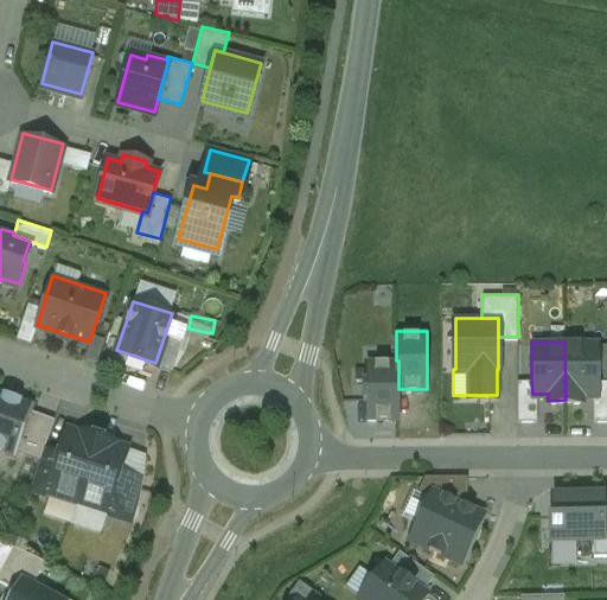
[(598,342),(564,342),(566,400),(582,400),(582,394),(594,394),(599,394),(599,378),(598,342)]
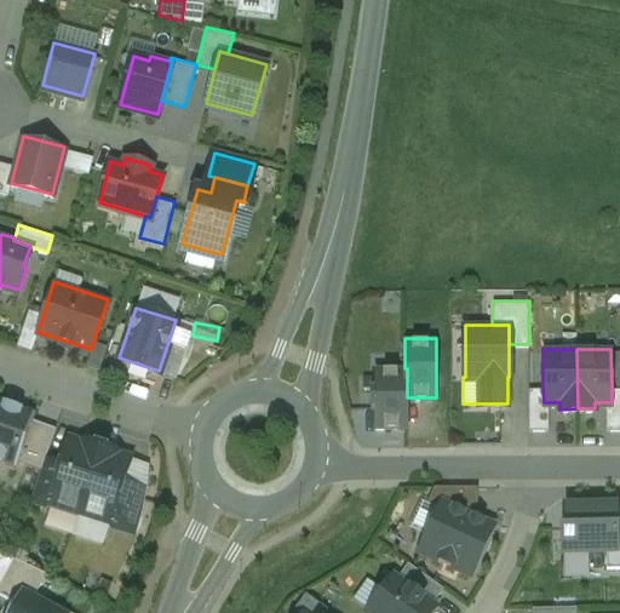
[(405,367),(375,367),(375,388),(371,388),(371,406),(375,406),(375,427),(407,425),(407,397),(407,368),(405,368),(405,367)]
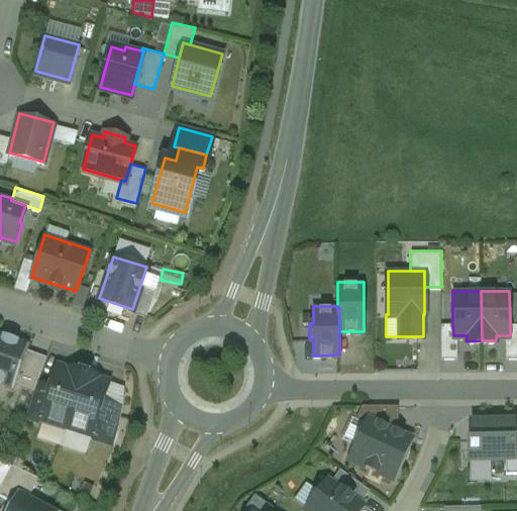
[(453,335),(452,322),(441,322),(441,358),(457,358),(457,335),(453,335)]
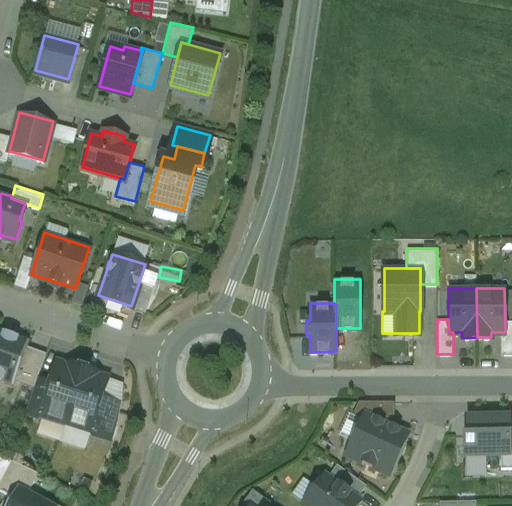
[(511,319),(505,319),(505,332),(501,332),(501,354),(511,353),(511,319)]
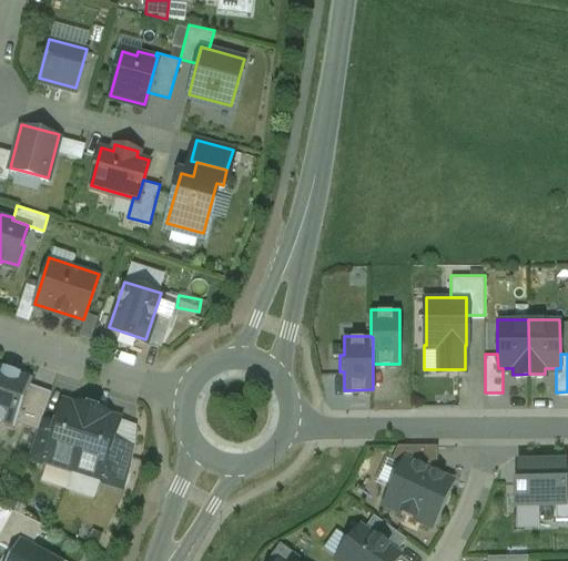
[(32,376),(0,365),(0,426),(1,426),(3,421),(14,426),(17,419),(30,383),(32,376)]
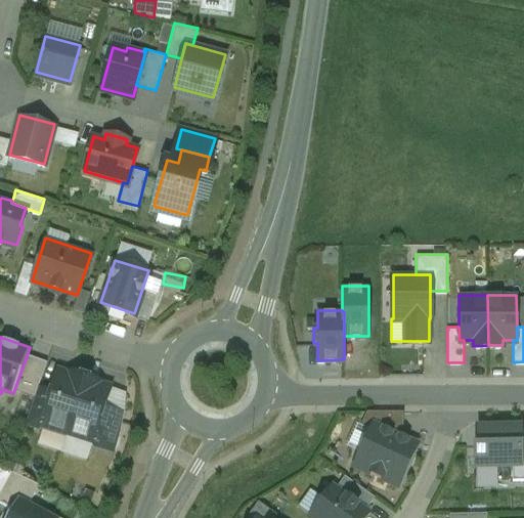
[(47,360),(28,353),(15,387),(35,394),(39,384),(47,360)]
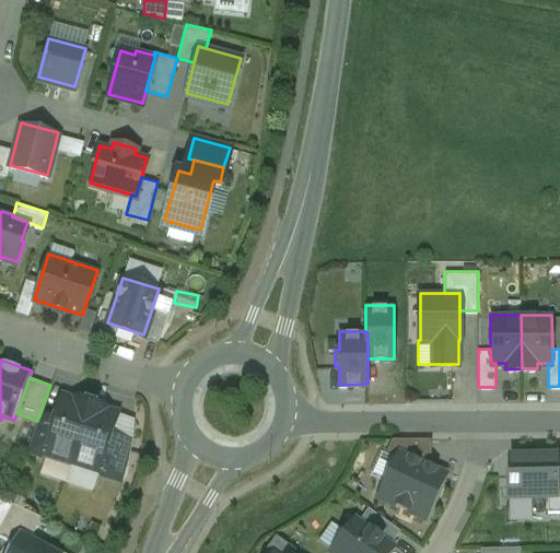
[(72,397),(62,393),(56,415),(45,450),(46,451),(72,459),(91,401),(73,396),(72,397)]
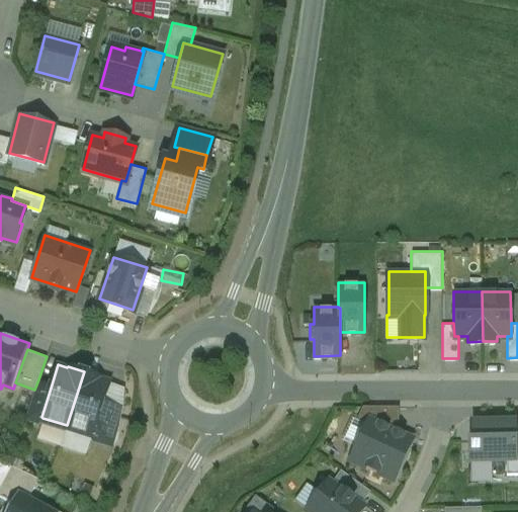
[(100,376),(84,371),(67,425),(90,433),(92,433),(102,400),(108,380),(99,377),(100,376)]
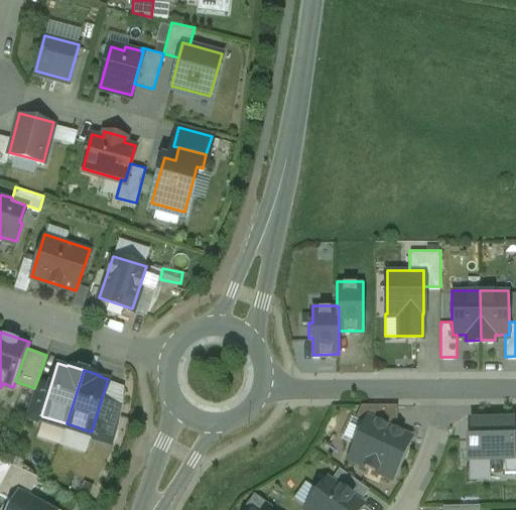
[(34,388),(25,412),(41,418),(42,416),(41,415),(51,383),(38,378),(34,388)]
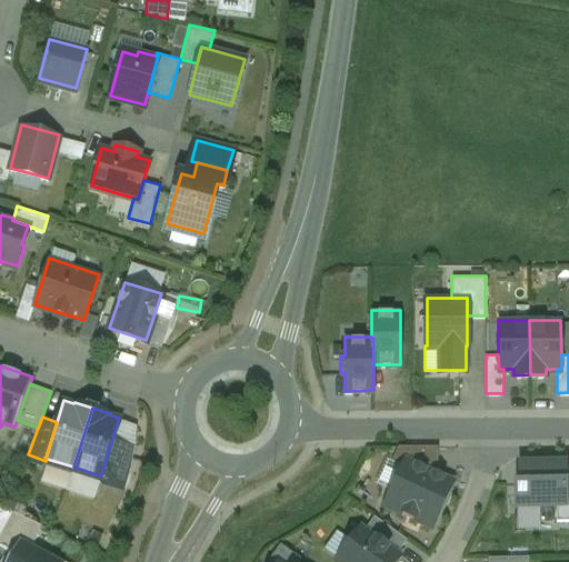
[(135,445),(112,439),(101,475),(99,475),(99,478),(126,485),(131,467),(135,445)]
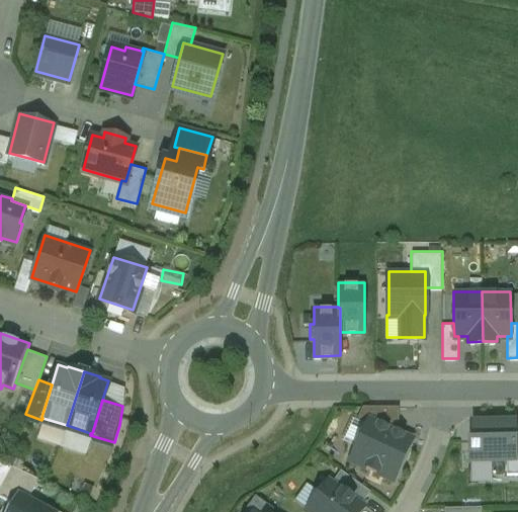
[(412,440),(363,419),(346,456),(395,478),(412,440)]
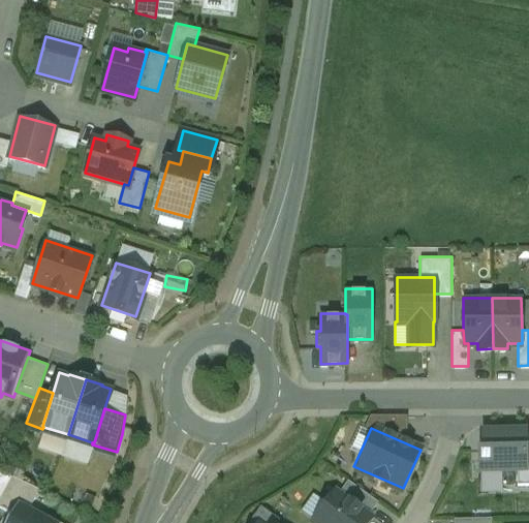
[(525,429),(484,430),(485,449),(480,449),(480,469),(518,468),(526,468),(526,444),(525,429)]
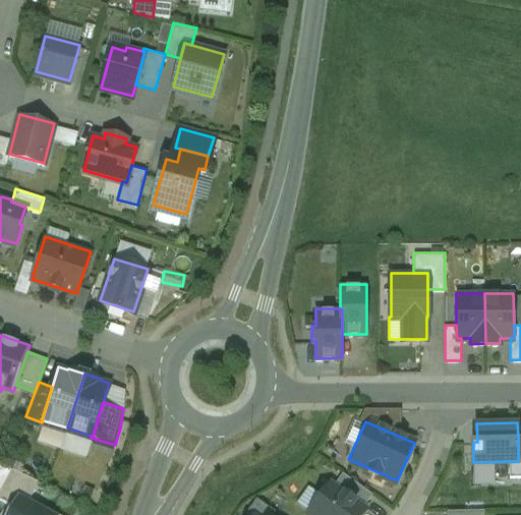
[(520,438),(518,438),(518,461),(510,461),(510,475),(520,474),(520,438)]
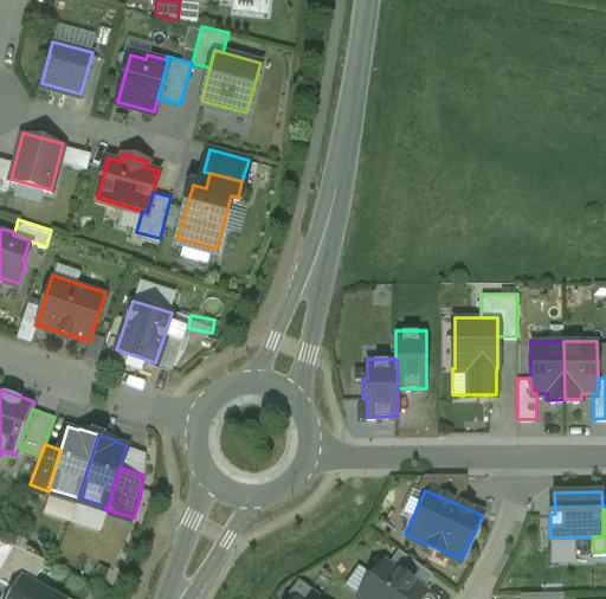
[(0,566),(13,542),(0,535),(0,566)]
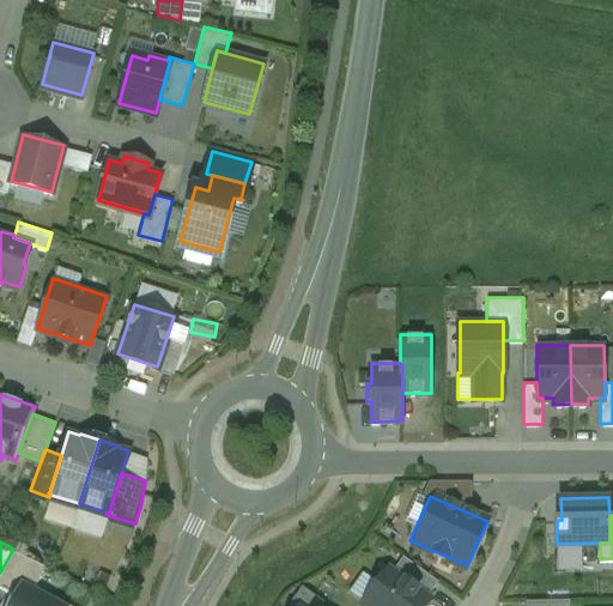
[(46,564),(13,549),(0,573),(0,585),(14,593),(22,579),(34,586),(46,564)]
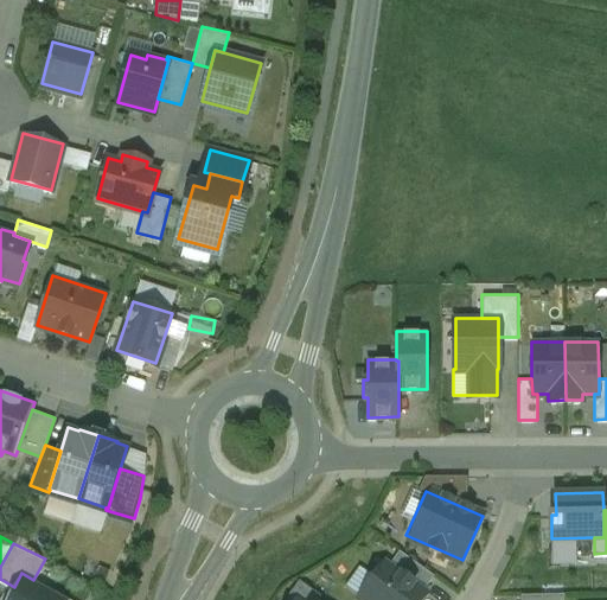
[(398,548),(388,563),(423,588),(433,573),(398,548)]
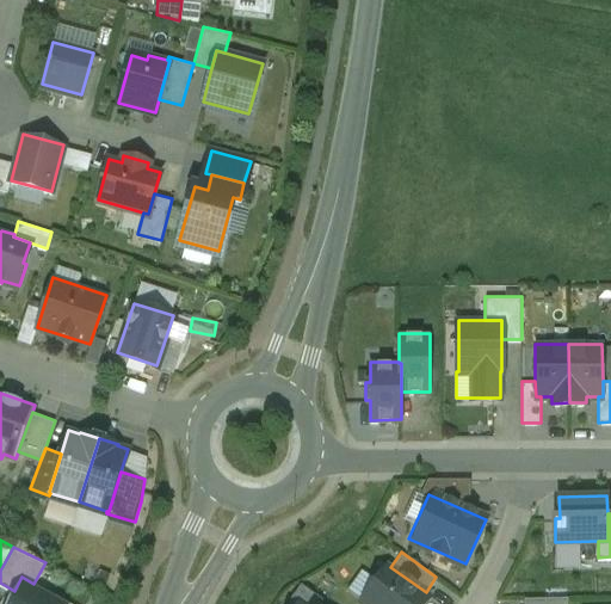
[(390,567),(386,564),(359,602),(363,603),(420,603),(429,593),(426,592),(390,567)]
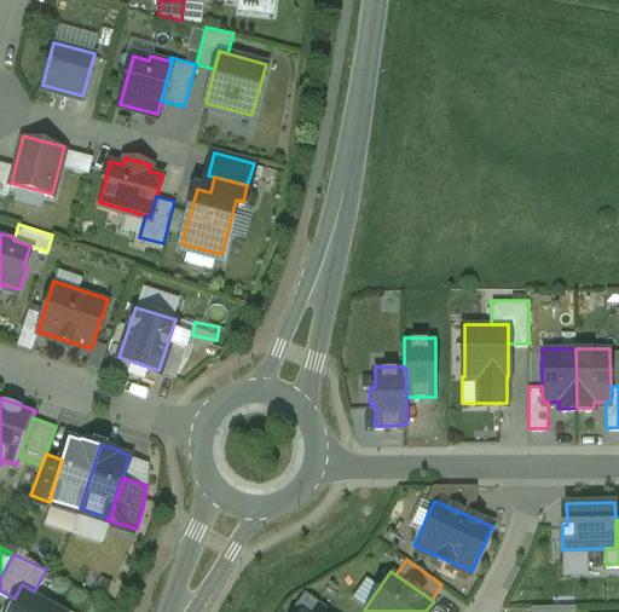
[(34,592),(22,584),(15,599),(6,611),(70,611),(34,592)]
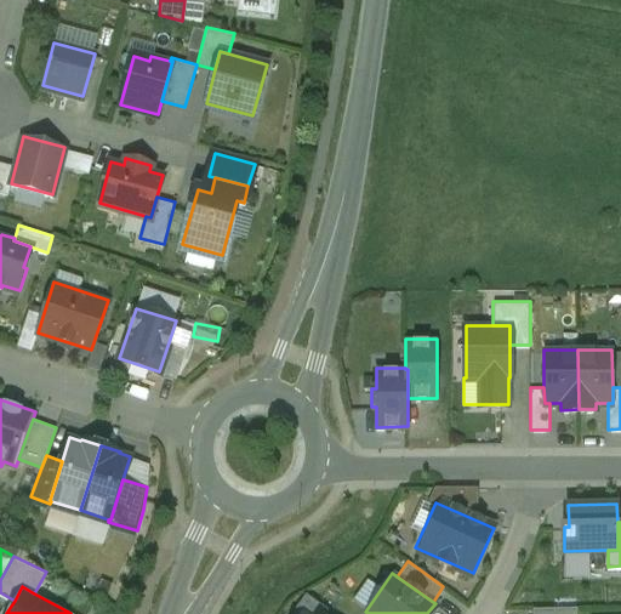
[(296,613),(319,613),(305,603),(296,613)]
